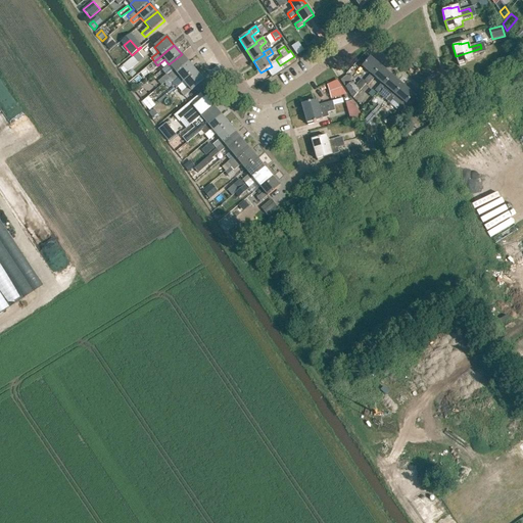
[(482,53),(481,48),(456,56),(458,65),(459,65),(459,66),(465,65),(465,63),(467,63),(466,62),(473,60),(472,56),(482,53)]
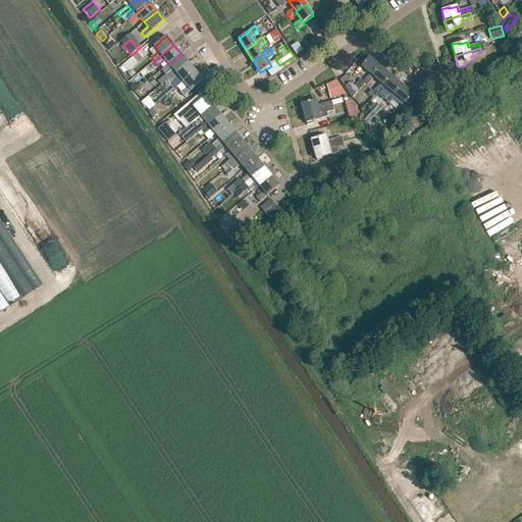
[(168,80),(189,63),(181,54),(168,64),(172,69),(165,75),(168,80)]
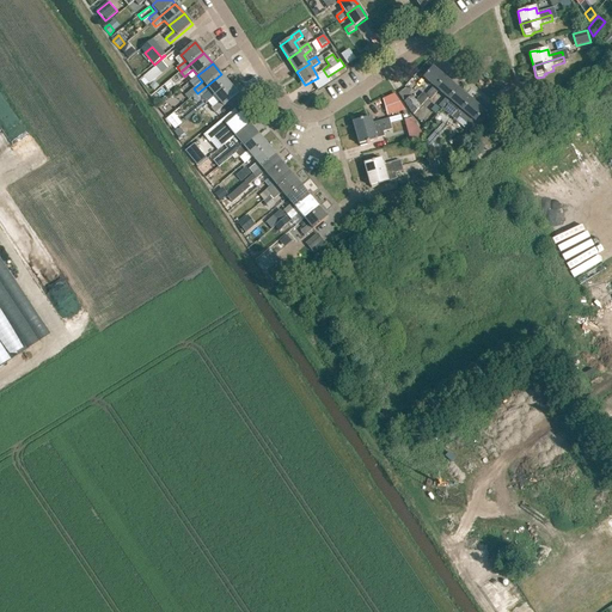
[(150,83),(161,72),(157,66),(145,77),(150,83)]
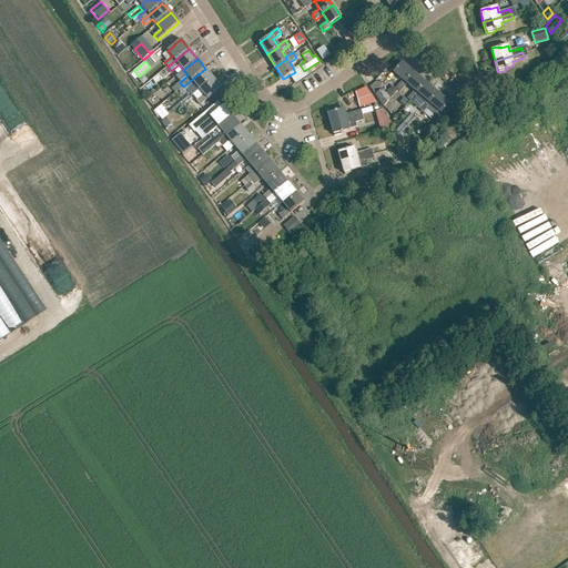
[(405,83),(414,72),(402,62),(393,72),(403,80),(395,89),(398,91),(399,92),(407,84),(405,83)]
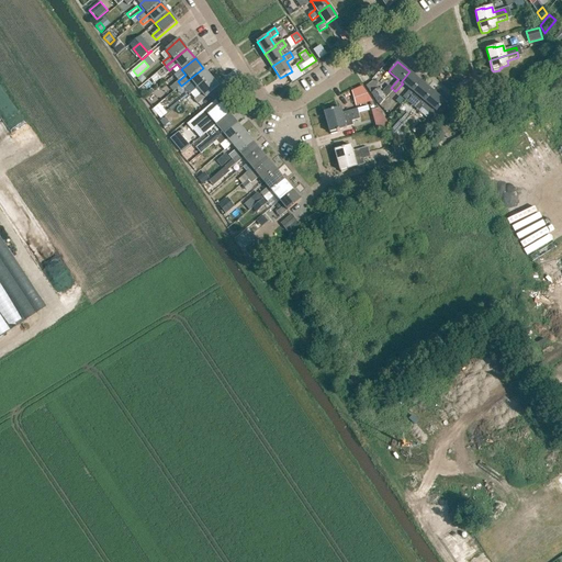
[(159,64),(153,69),(156,74),(164,68),(159,64)]
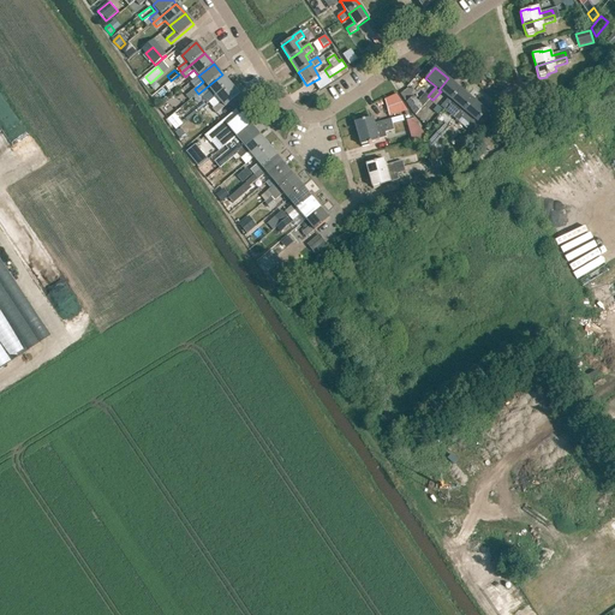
[(181,72),(172,81),(177,87),(186,78),(185,77),(181,72)]
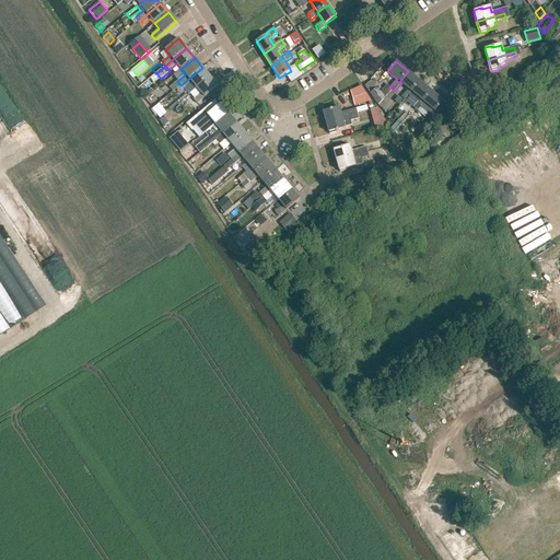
[(197,89),(210,77),(202,68),(181,85),(185,90),(193,83),(197,89)]
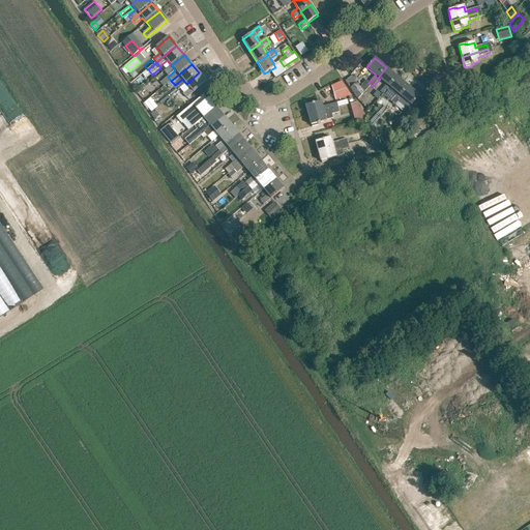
[(389,87),(398,78),(386,67),(378,78),(380,79),(386,84),(380,92),(384,96),(390,88),(389,87)]
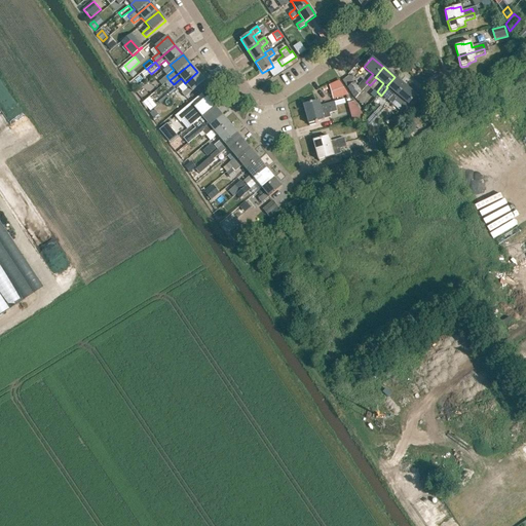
[(156,80),(164,75),(161,71),(153,76),(156,80)]
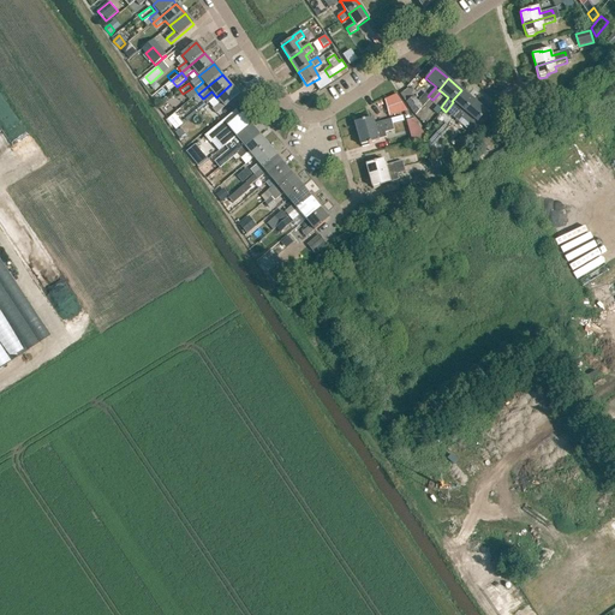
[(231,84),(216,97),(220,102),(213,109),(216,114),(225,107),(239,95),(231,84)]
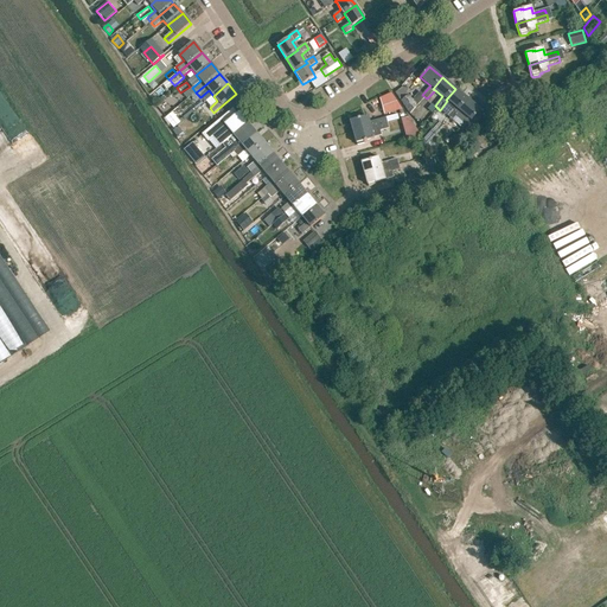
[(192,88),(185,94),(189,98),(196,93),(192,88)]
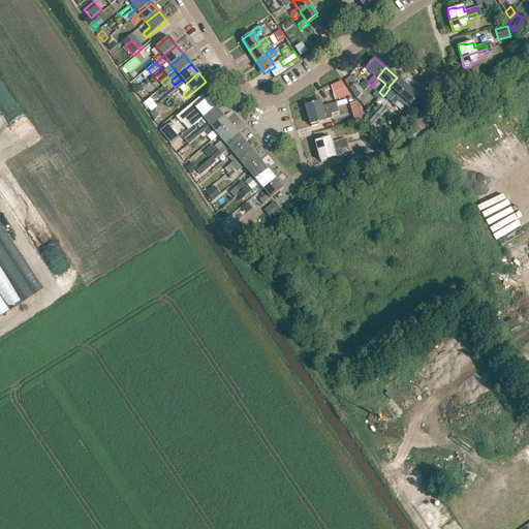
[(351,76),(344,82),(356,100),(371,85),(368,83),(366,81),(359,88),(351,76)]
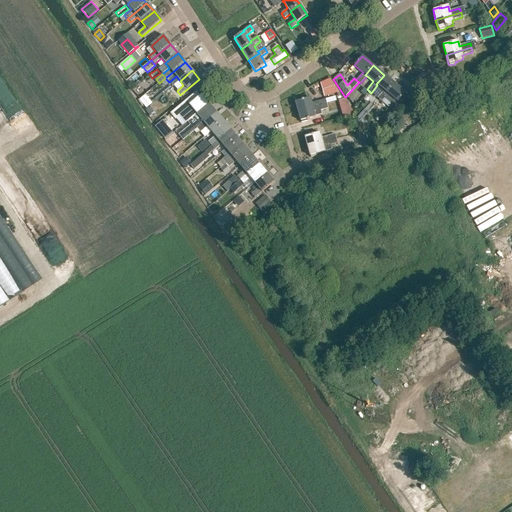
[(386,93),(394,84),(384,75),(376,84),(377,85),(384,91),(377,98),(381,102),(388,94),(386,93)]
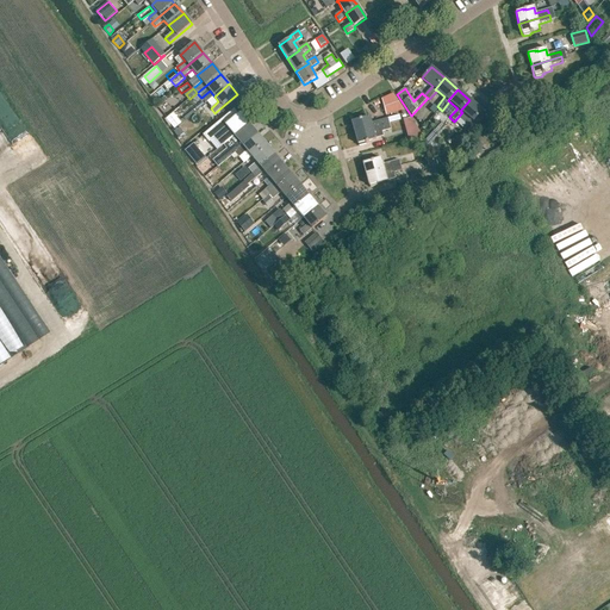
[(404,110),(393,94),(383,99),(387,114),(404,110)]
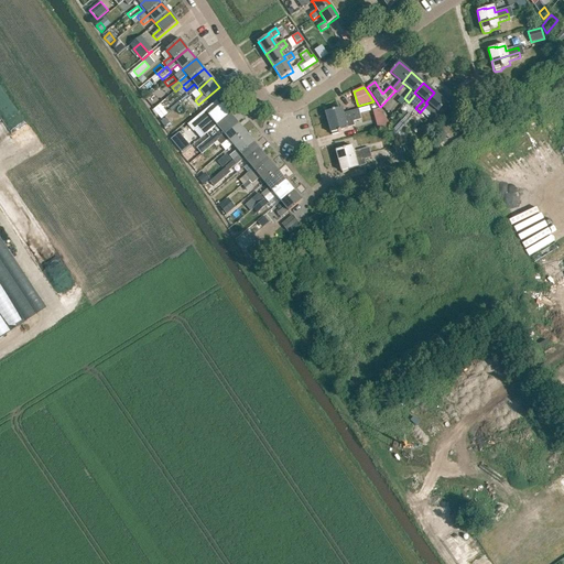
[(425,102),(427,104),(434,110),(427,118),(432,122),(440,114),(438,112),(446,102),(434,93),(425,102)]
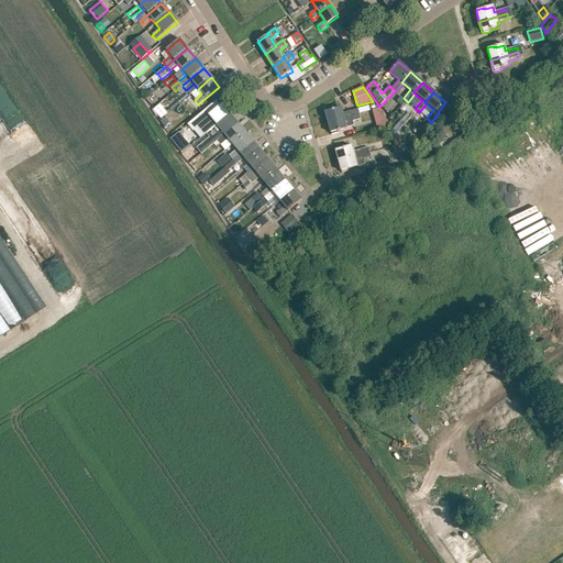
[(217,125),(230,114),(221,105),(208,116),(200,122),(205,127),(212,120),(217,125)]
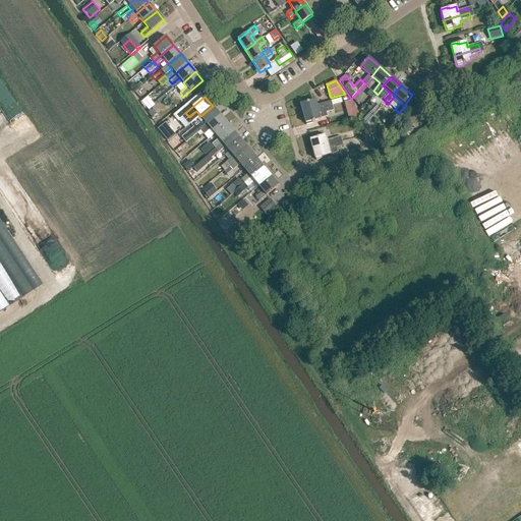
[(148,98),(141,102),(149,111),(155,106),(148,98)]
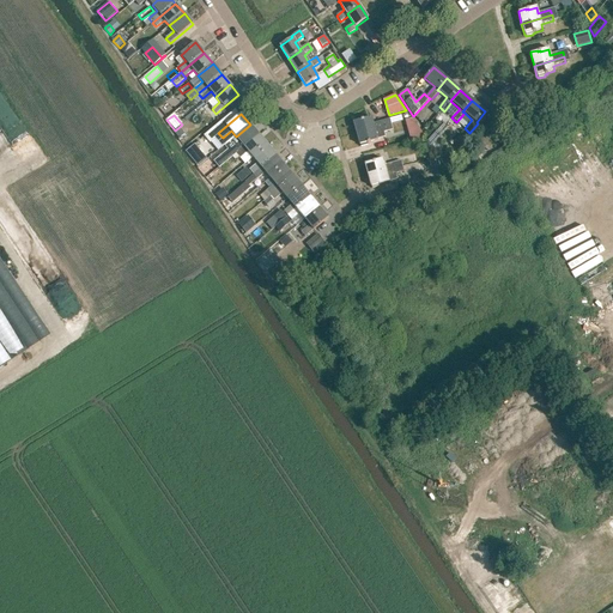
[(357,134),(387,126),(386,120),(372,123),(371,117),(363,120),(360,120),(360,119),(353,121),(354,122),(353,122),(357,134)]
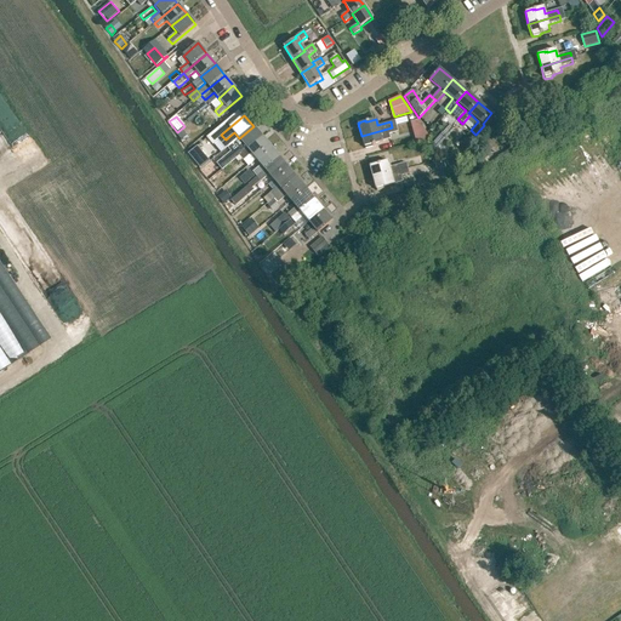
[(239,157),(262,137),(254,126),(239,138),(227,149),(231,153),(216,165),(221,171),(239,157)]
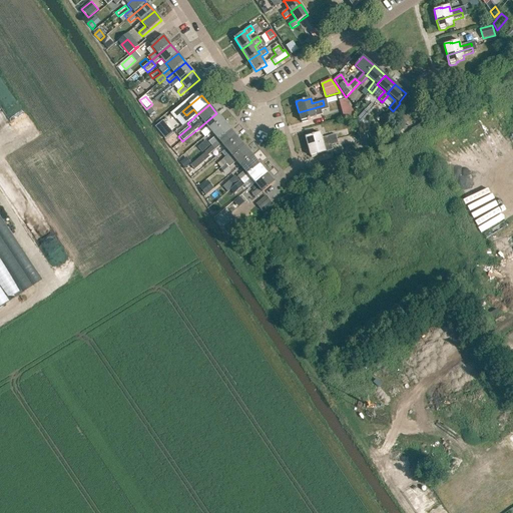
[(356,114),(349,104),(341,106),(344,118),(356,114)]
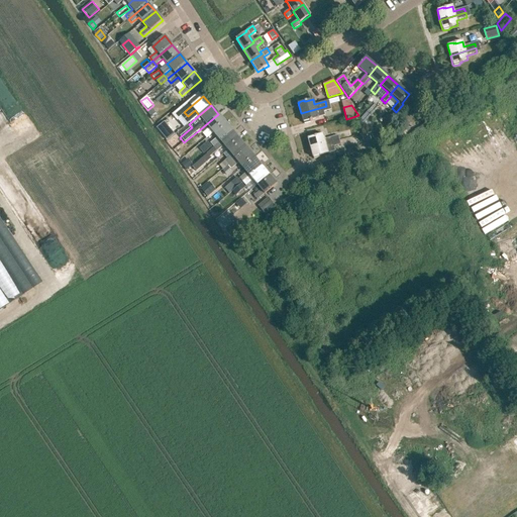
[(326,106),(301,113),(303,122),(304,122),(304,124),(310,122),(310,121),(312,120),(318,118),(317,113),(327,110),(326,106)]
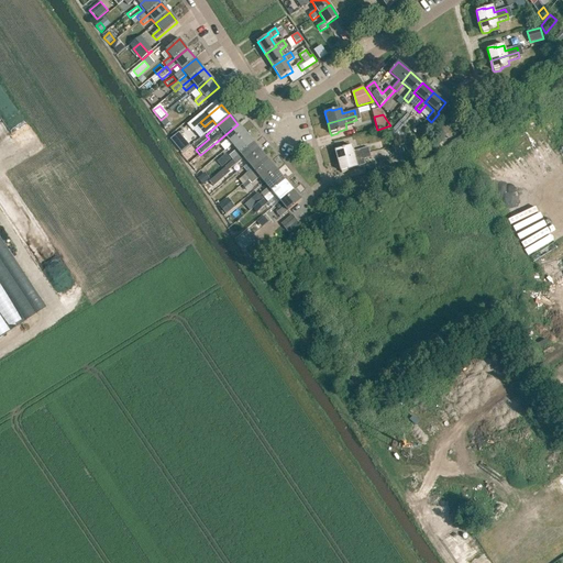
[(166,118),(161,122),(164,128),(169,124),(166,118)]
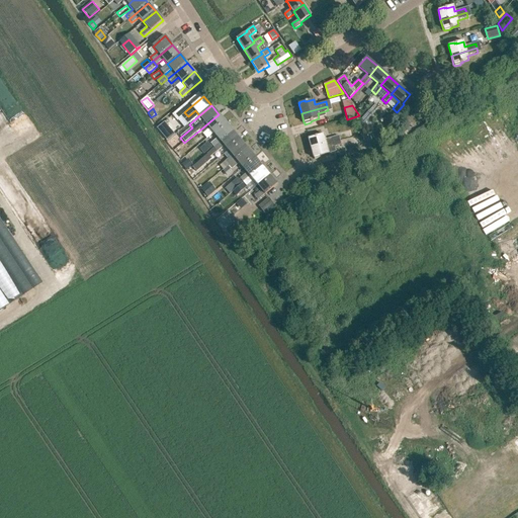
[(366,108),(359,115),(365,122),(372,114),(366,108)]
